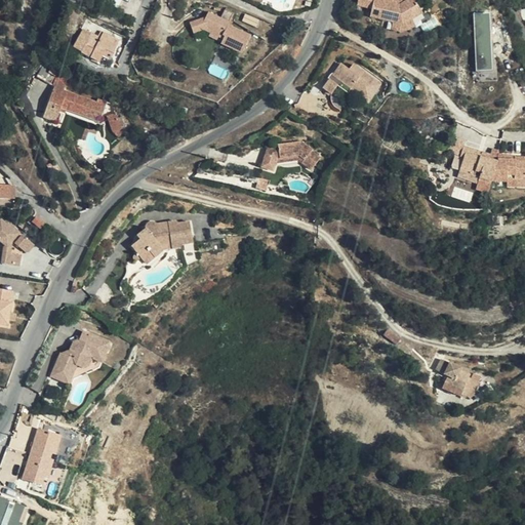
[(400,5),(406,1),(405,0),(360,0),(359,8),(372,10),(374,0),(400,5)]
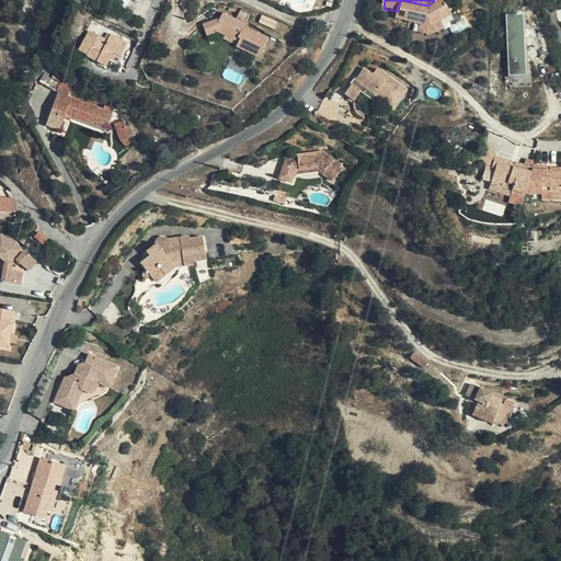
[(443,0),(437,0),(434,1),(427,6),(400,0),(398,11),(396,21),(419,25),(428,26),(438,22),(450,16),(443,0)]
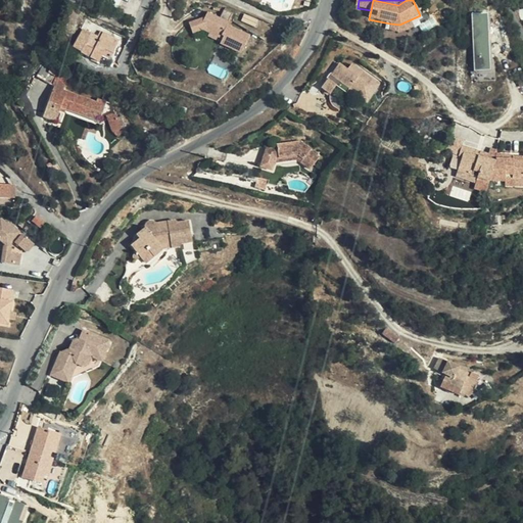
[(248,50),(255,31),(232,22),(235,14),(226,10),(224,16),(210,11),(208,17),(193,25),(197,34),(207,30),(212,27),(230,34),(228,38),(227,42),(248,50)]
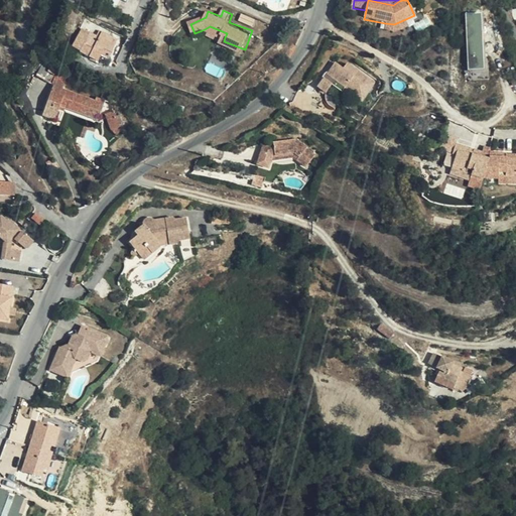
[(485,69),(484,11),(467,12),(468,70),(485,69)]
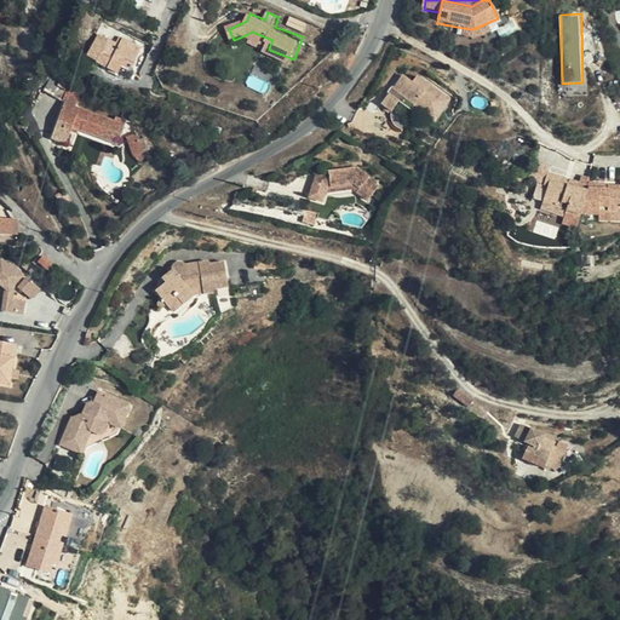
[(488,32),(484,24),(474,29),(463,28),(460,35),(476,38),(488,32)]
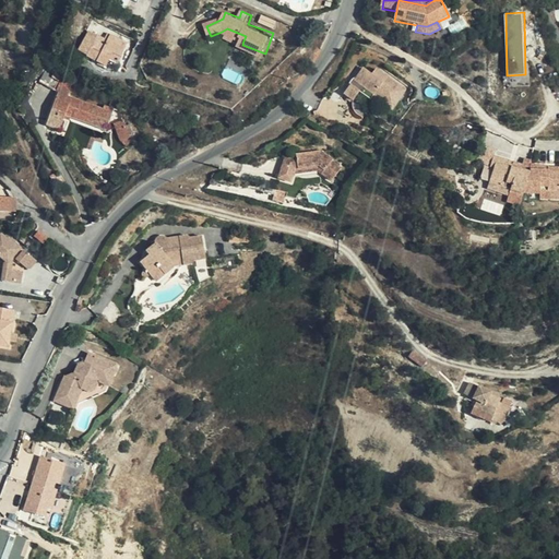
[(246,36),(227,28),(222,32),(244,40),(246,36)]
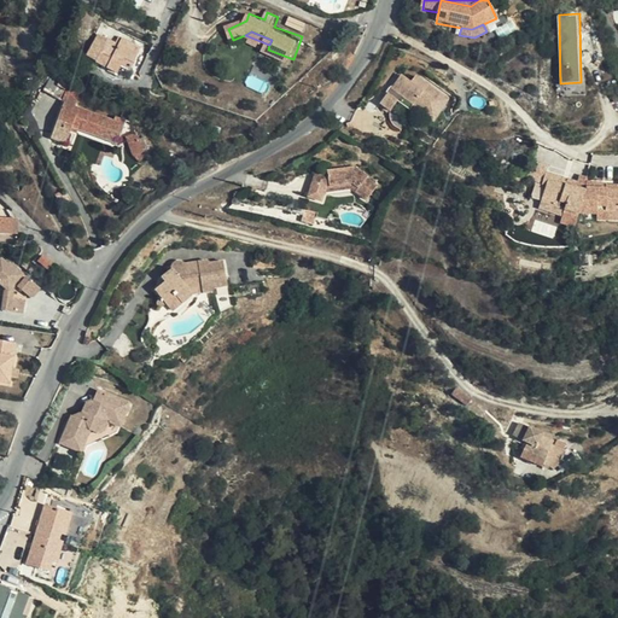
[(116,75),(121,66),(124,60),(130,64),(140,50),(120,38),(116,44),(99,33),(86,56),(116,75)]
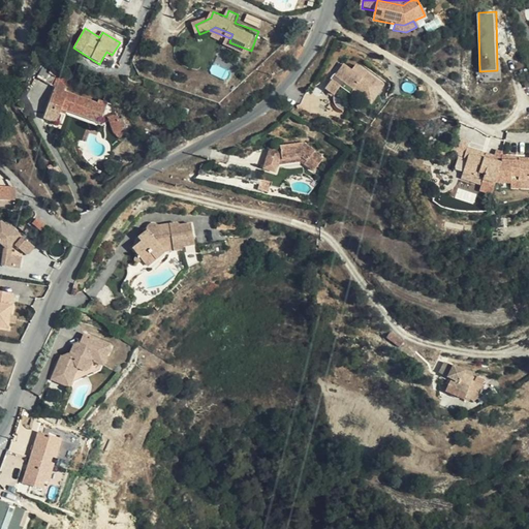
[(106,52),(103,57),(109,60),(112,55),(106,52)]
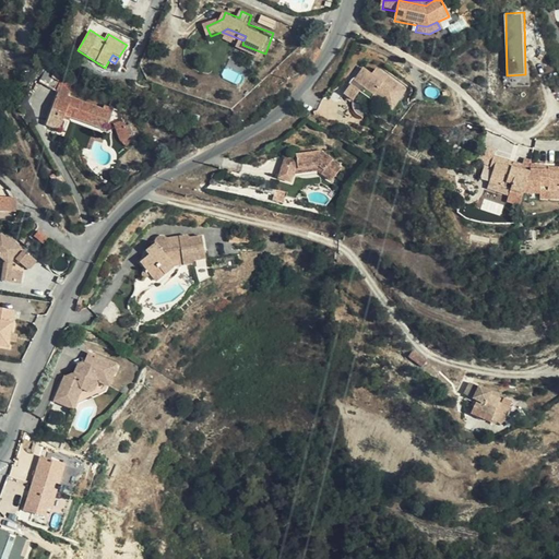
[(365,90),(370,94),(376,75),(375,74),(366,69),(346,95),(356,103),(361,94),(365,90)]
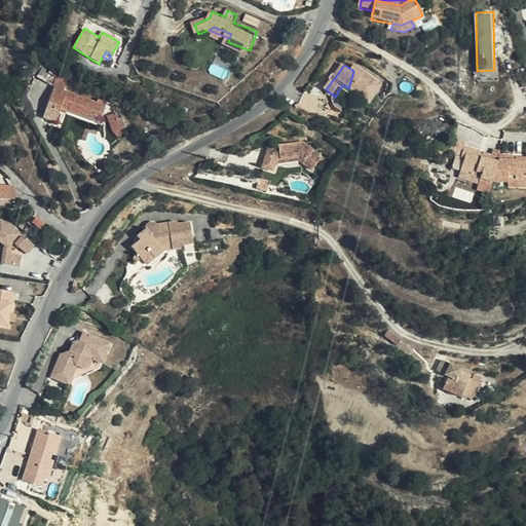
[(353,68),(353,71),(364,79),(367,75),(354,67),(353,68)]
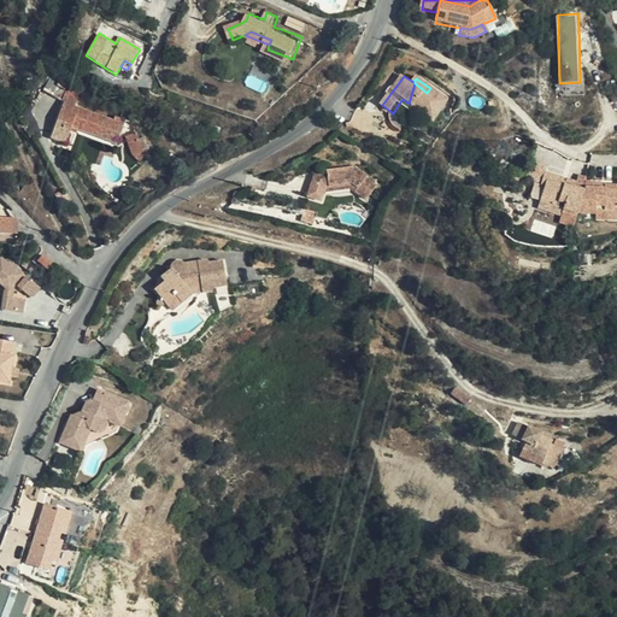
[(409,104),(415,107),(417,105),(439,121),(451,104),(430,88),(427,93),(415,83),(409,104)]
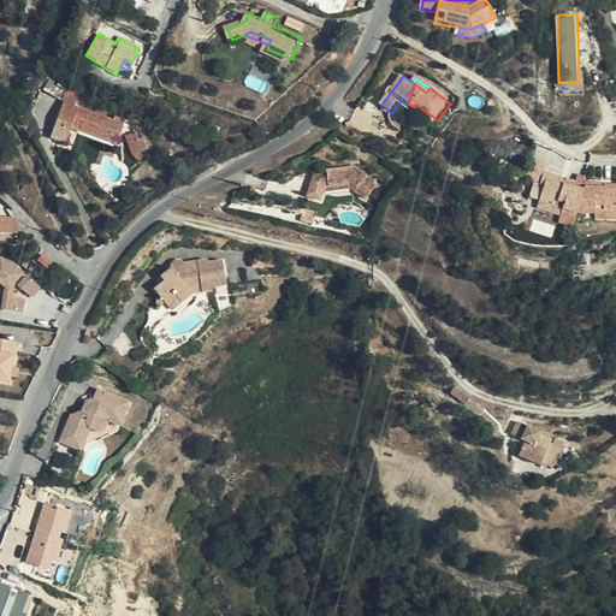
[(64,92),(59,105),(112,122),(113,116),(123,118),(124,112),(125,111),(64,92)]
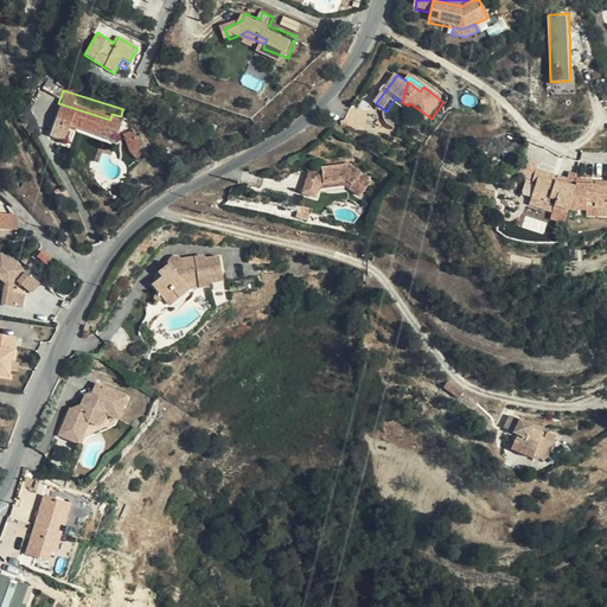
[(393,102),(401,108),(402,102),(396,97),(393,102)]
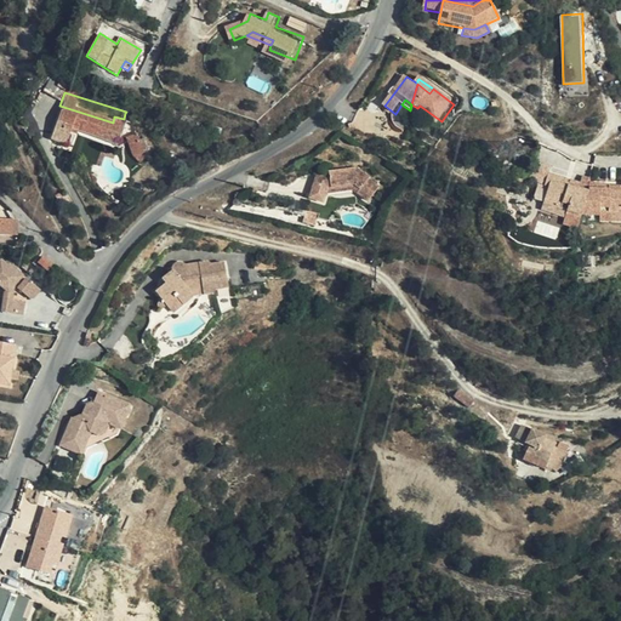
[(69,129),(115,143),(123,123),(124,119),(114,117),(113,123),(60,106),(49,142),(64,147),(69,129)]
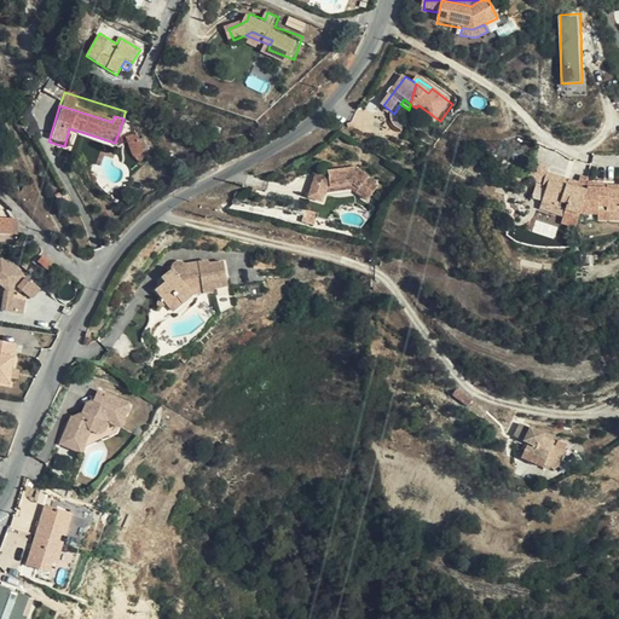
[(418,105),(416,108),(438,123),(440,121),(418,105)]
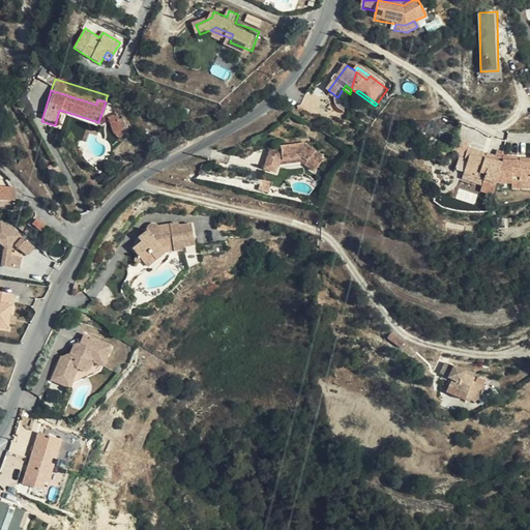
[(106,101),(105,105),(111,107),(114,98),(107,96),(106,101)]
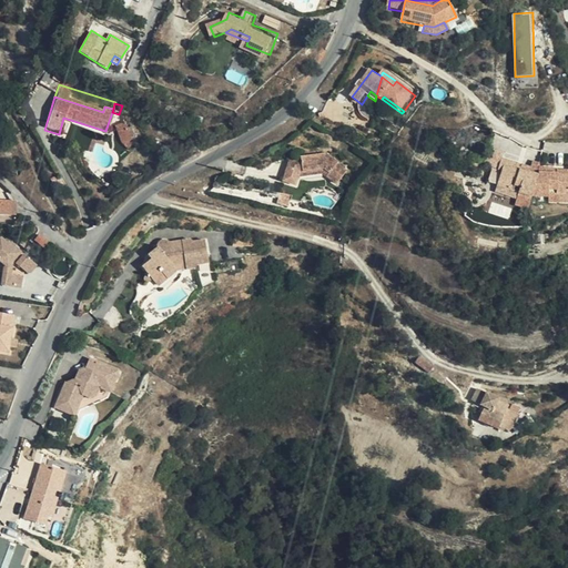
[(133,141),(130,133),(129,135),(123,121),(113,127),(119,144),(127,149),(130,144),(134,148),(138,143),(133,141)]
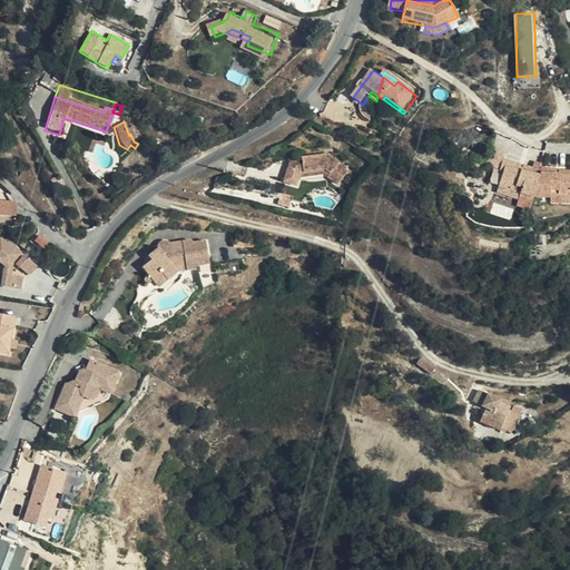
[(281,157),(281,159),(285,160),(283,168),(278,166),(275,179),(288,183),(292,174),(316,170),(332,178),(338,168),(327,161),(330,158),(315,149),(294,151),(294,155),(281,157)]
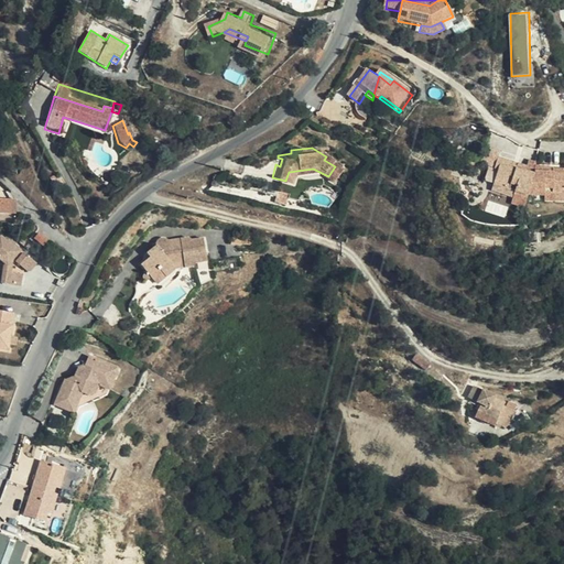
[(524,203),(527,198),(534,175),(534,169),(532,169),(531,175),(531,180),(521,176),(523,172),(524,170),(496,160),(491,173),(496,174),(491,190),(512,196),(511,198),(524,203)]
